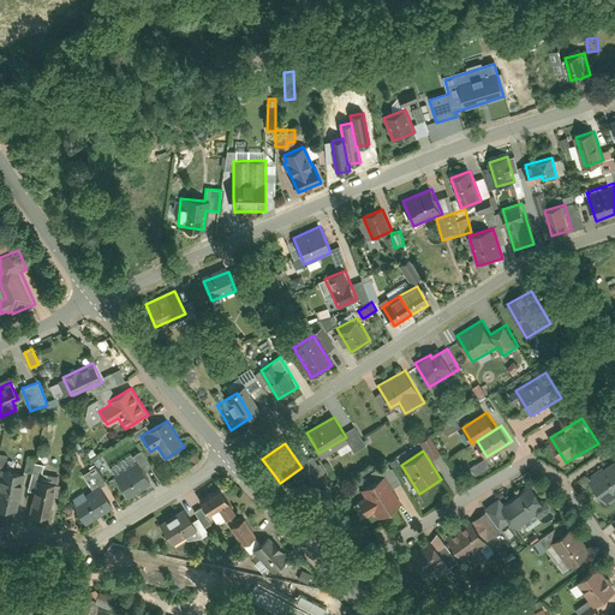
[(476,475),(491,465),(487,457),(471,466),(476,475)]
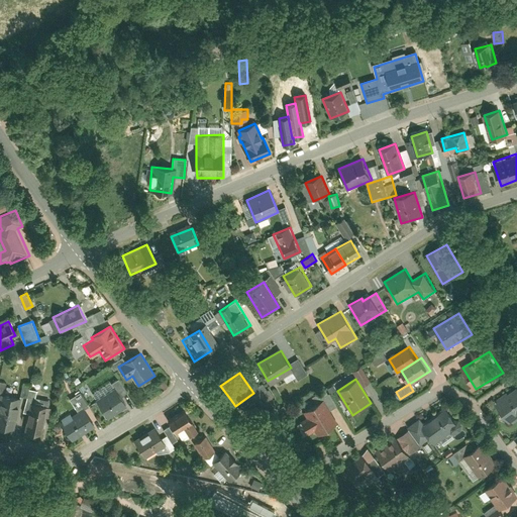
[(516,387),(496,403),(510,423),(516,418),(516,387)]
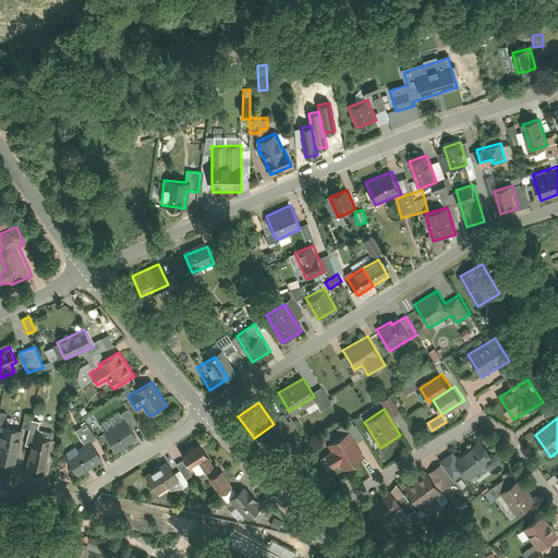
[(102,434),(116,452),(137,438),(125,419),(102,434)]
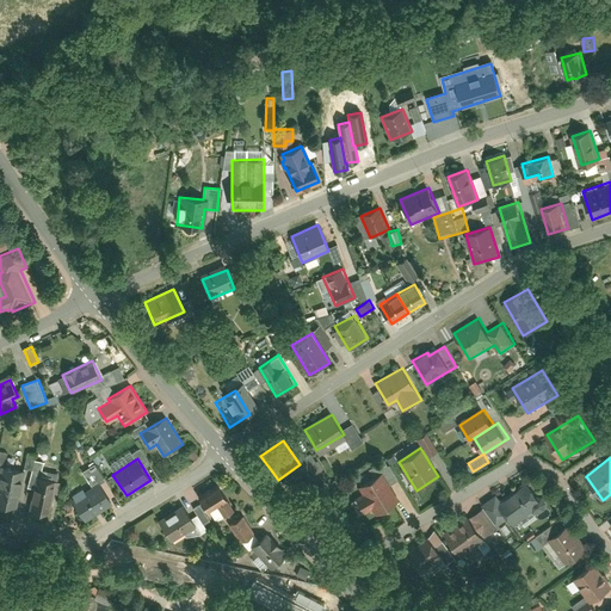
[(82,470),(92,486),(105,477),(96,463),(82,470)]
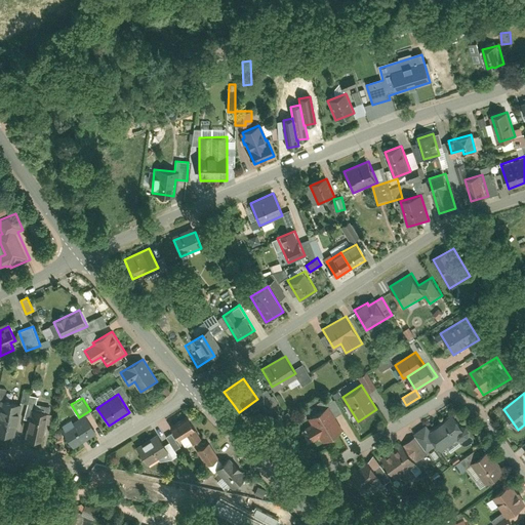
[(23,404),(1,400),(0,403),(0,433),(15,436),(23,404)]
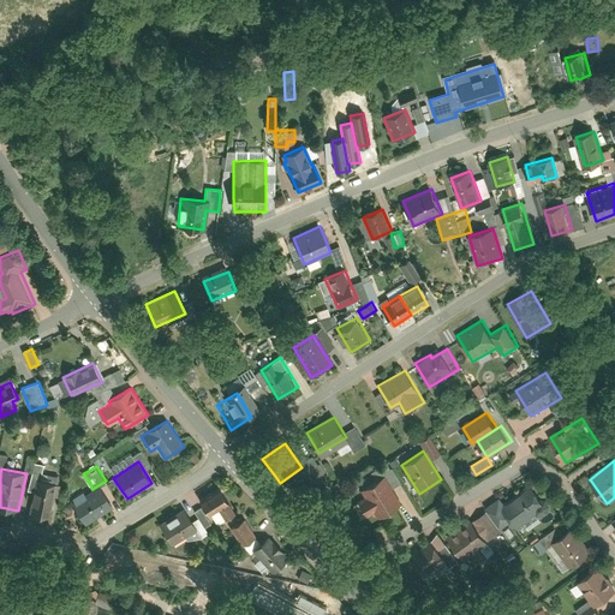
[(400,502),(383,476),(360,490),(365,499),(359,503),(365,514),(372,509),(376,517),(400,502)]
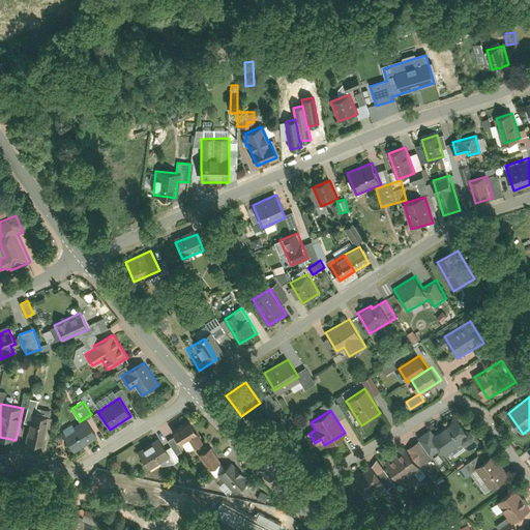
[(51,417),(32,413),(26,443),(45,446),(51,417)]
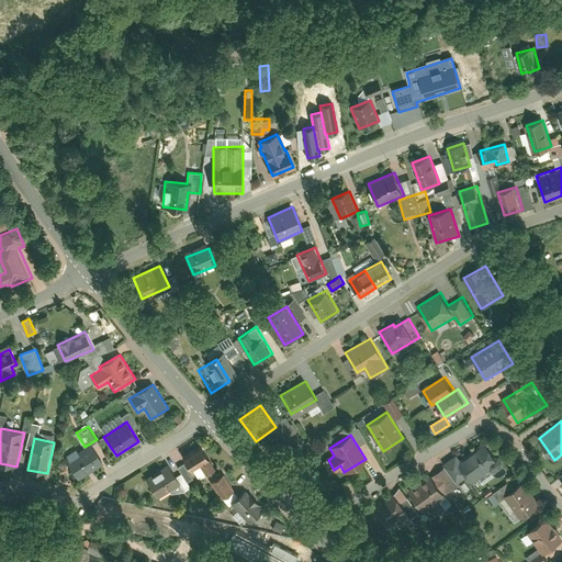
[(91,442),(66,459),(80,480),(104,464),(91,442)]
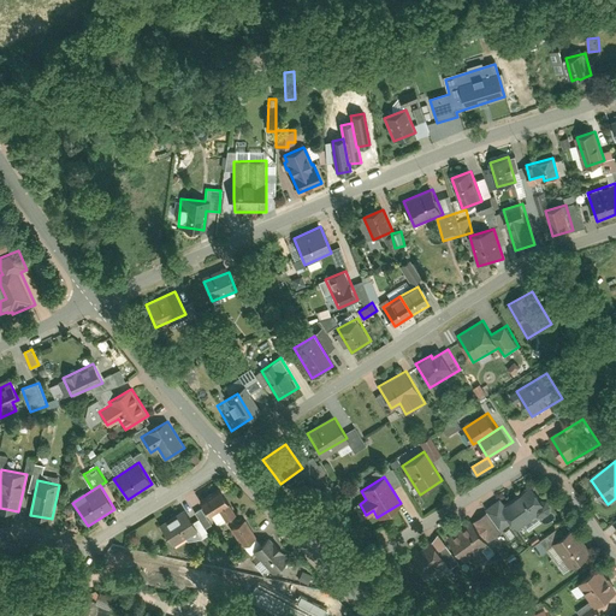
[(545,508),(531,485),(504,502),(502,498),(487,508),(501,529),(515,520),(519,525),(545,508)]
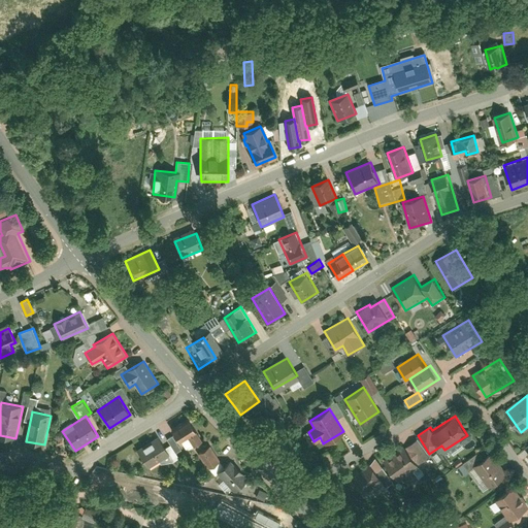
[(188,419),(171,429),(179,442),(188,437),(195,447),(203,441),(188,419)]
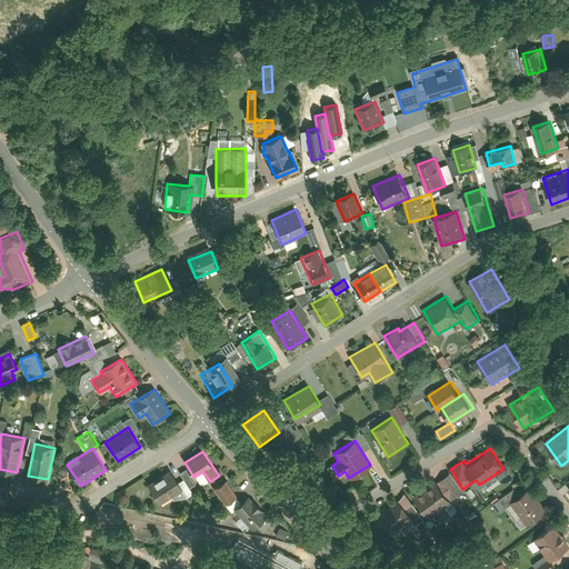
[(169,468),(147,483),(159,502),(182,488),(169,468)]
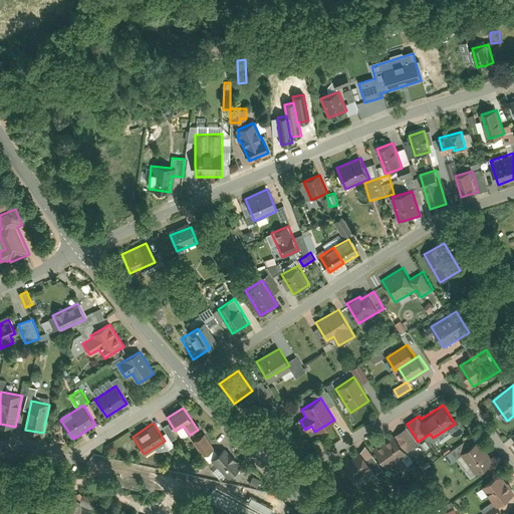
[(450,430),(439,436),(442,442),(453,436),(450,430)]
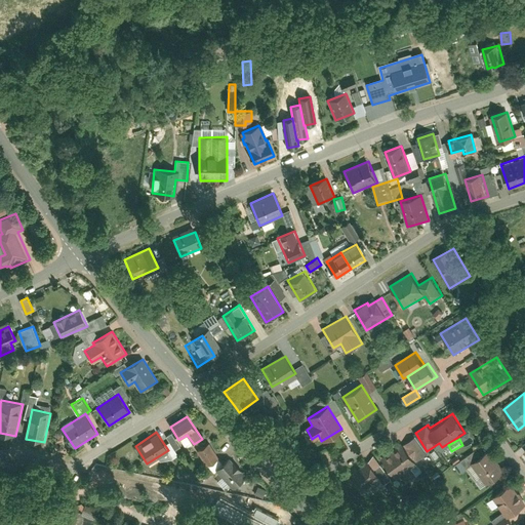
[(209,442),(197,450),(207,467),(219,458),(209,442)]
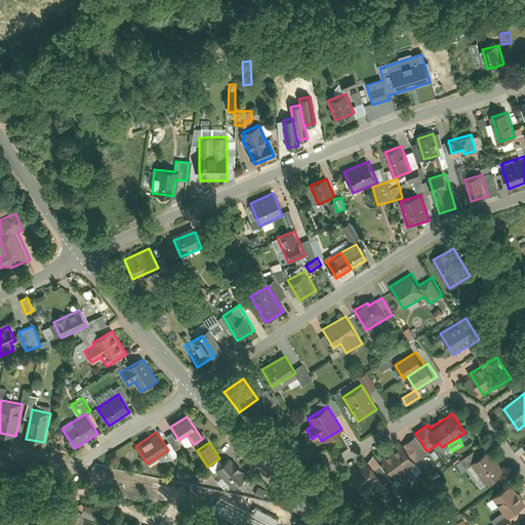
[(402,443),(381,457),(395,475),(400,472),(407,482),(416,475),(409,465),(414,460),(402,443)]
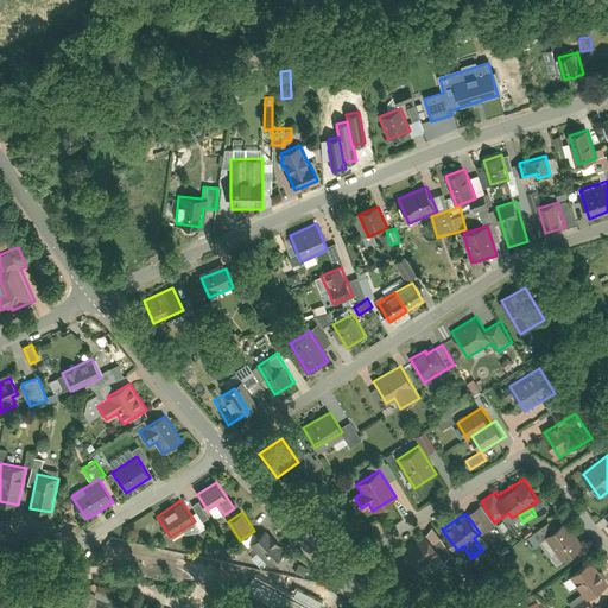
[(567,523),(546,537),(564,562),(584,546),(567,523)]
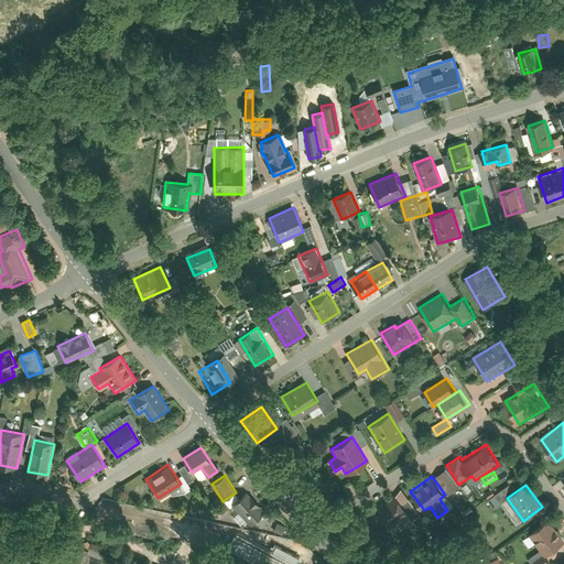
[(245,494),(232,506),(250,525),(262,513),(245,494)]
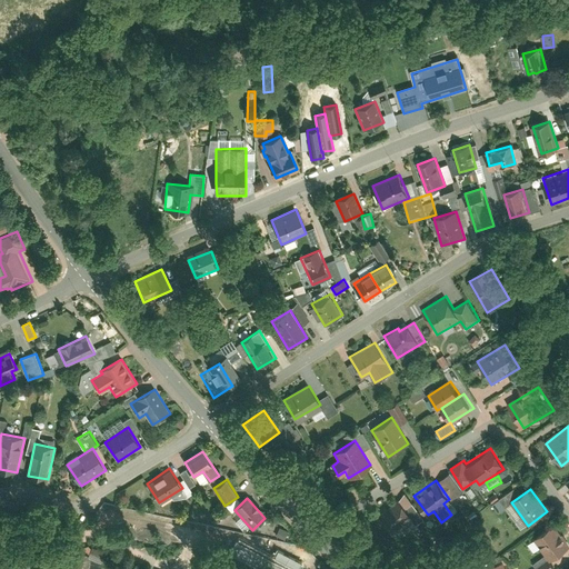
[(412,517),(400,499),(375,518),(387,536),(412,517)]
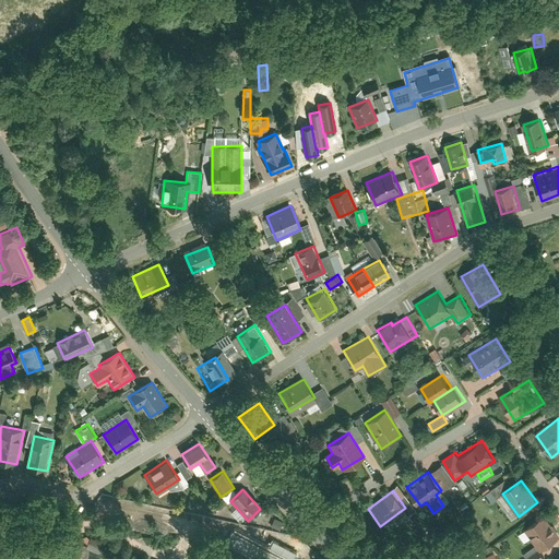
[(558,534),(545,514),(526,528),(543,551),(558,539),(558,534)]
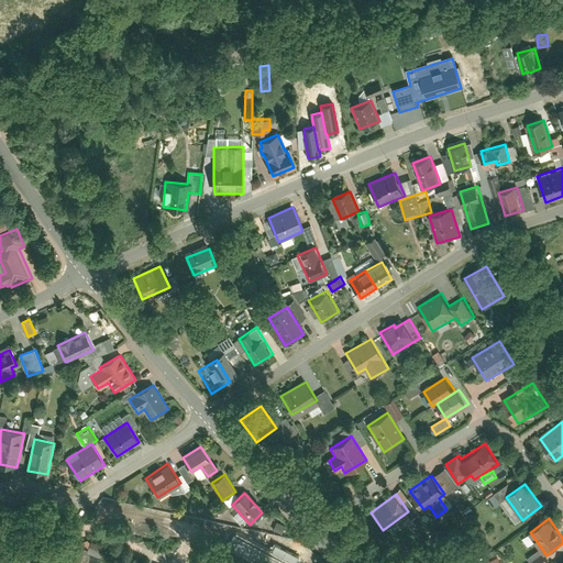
[(87,549),(86,552),(102,559),(107,548),(90,541),(89,543),(87,540),(84,542),(81,543),(87,549)]
